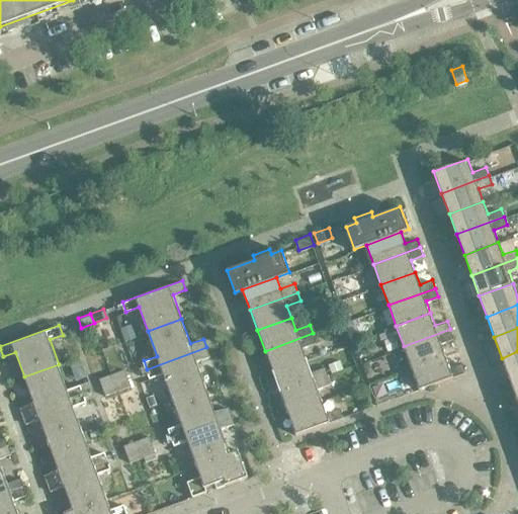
[(445,354),(441,342),(453,337),(450,329),(404,346),(411,366),(445,354)]
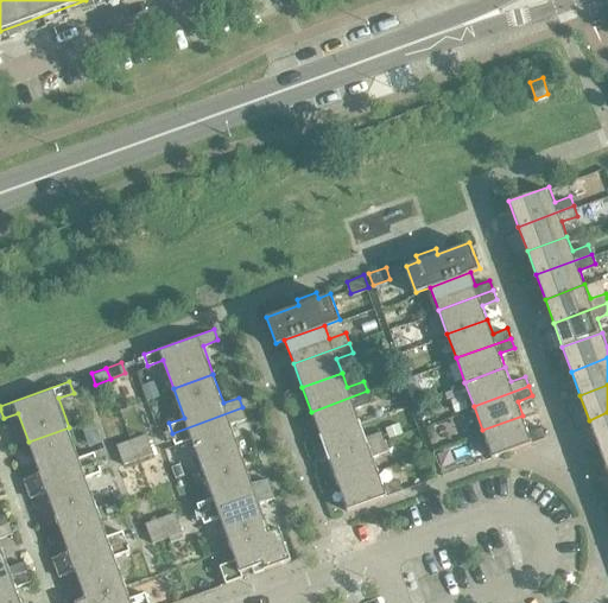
[(360,420),(355,406),(371,400),(367,391),(311,412),(320,436),(360,420)]
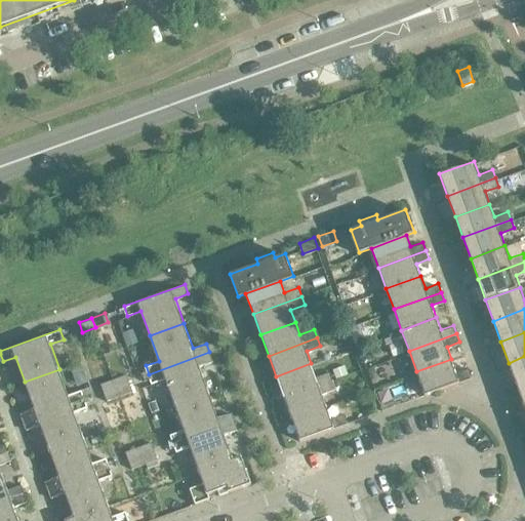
[(208,391),(199,365),(212,361),(209,352),(149,374),(152,383),(165,377),(174,403),(208,391)]
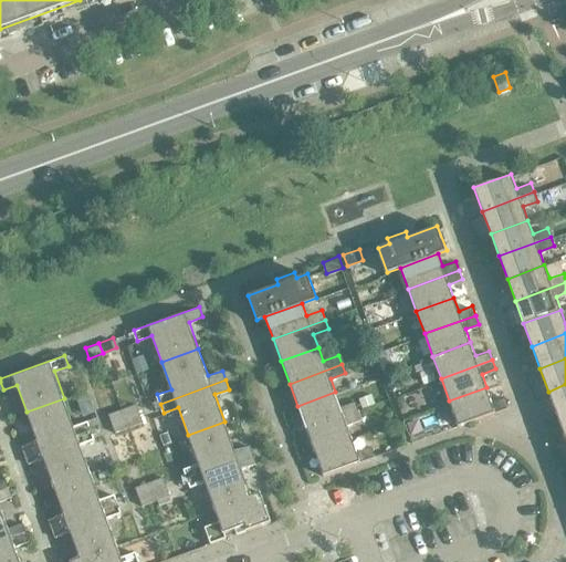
[(565,409),(565,384),(548,392),(556,414),(565,409)]
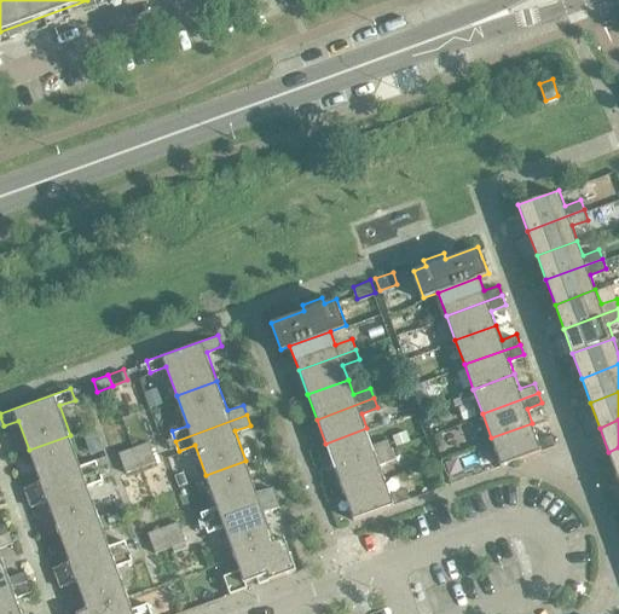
[(542,449),(556,444),(553,433),(537,438),(532,423),(491,438),(501,464),(542,449)]
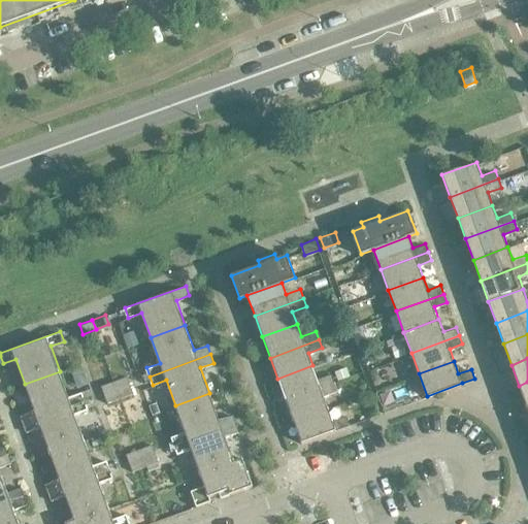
[(286,399),(334,381),(331,372),(317,378),(312,365),(277,379),(286,399)]
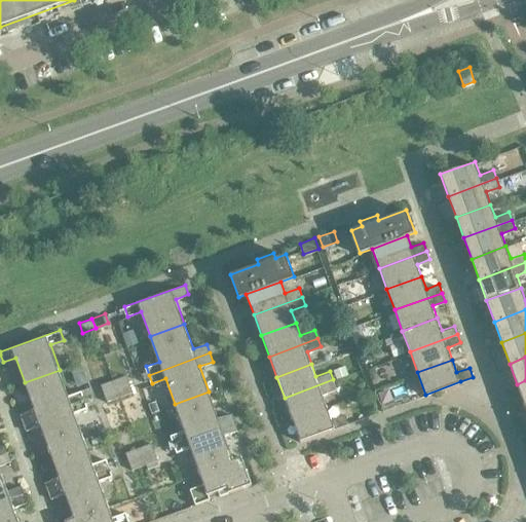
[(84,399),(81,389),(68,395),(60,370),(25,382),(34,407),(21,412),(24,420),(84,399)]
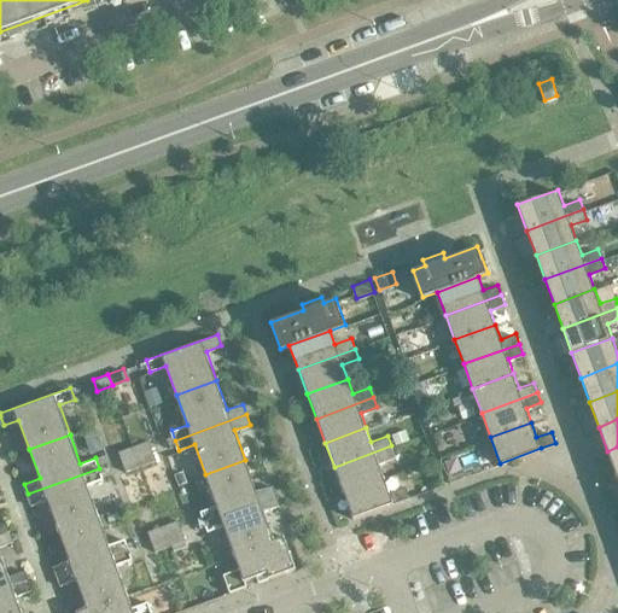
[(152,449),(149,438),(134,444),(138,454),(152,449)]
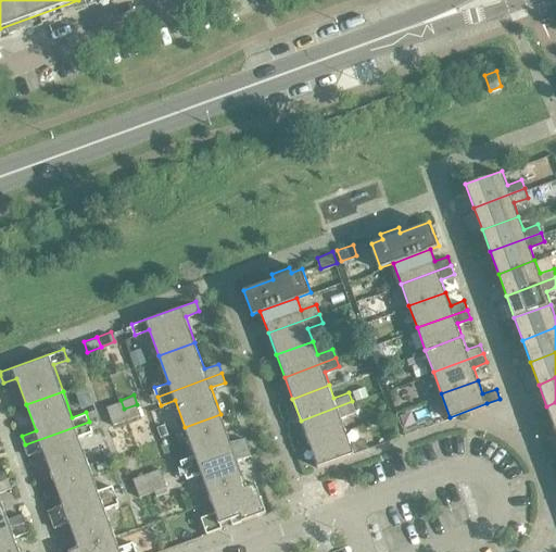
[(124,409),(121,400),(106,404),(110,414),(124,409)]
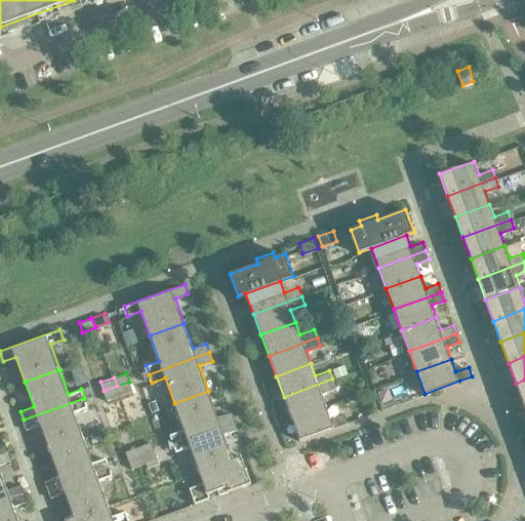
[(326,405),(322,393),(335,388),(332,378),(284,397),(291,417),(326,405)]
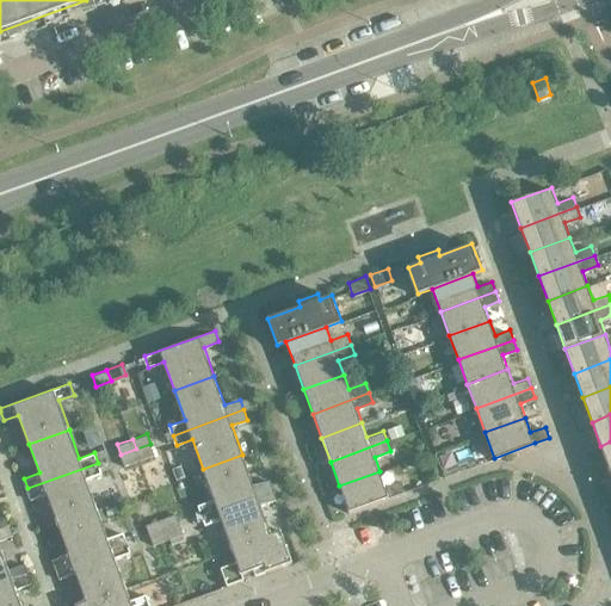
[(610,470),(610,469),(610,441),(600,446),(610,470)]
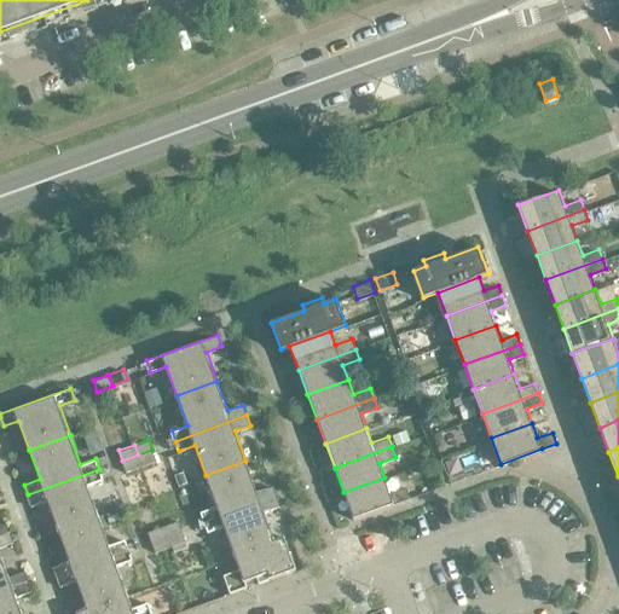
[(156,459),(152,450),(138,455),(142,464),(156,459)]
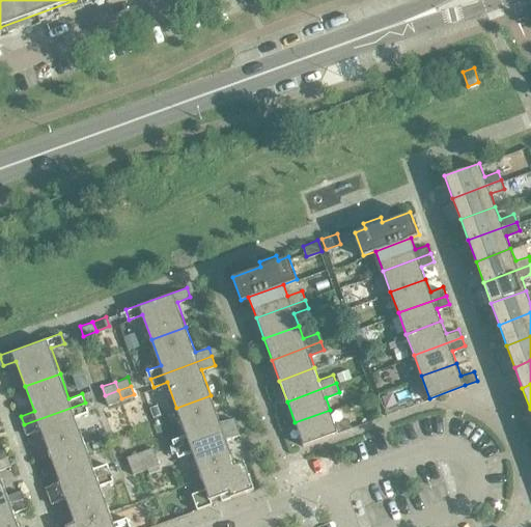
[(121,398),(118,390),(105,395),(108,404),(121,398)]
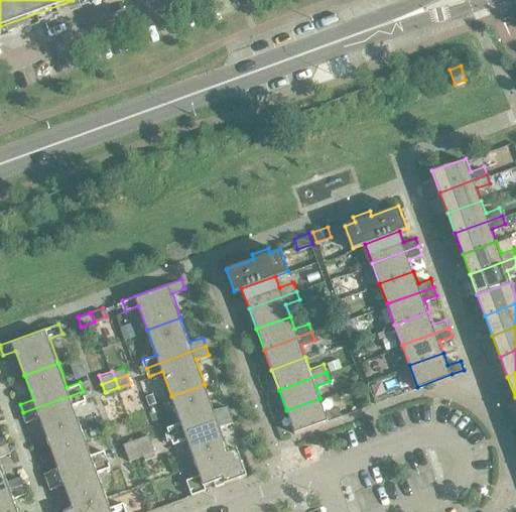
[(230,412),(227,404),(214,409),(205,384),(171,396),(180,421),(167,426),(170,434),(230,412)]
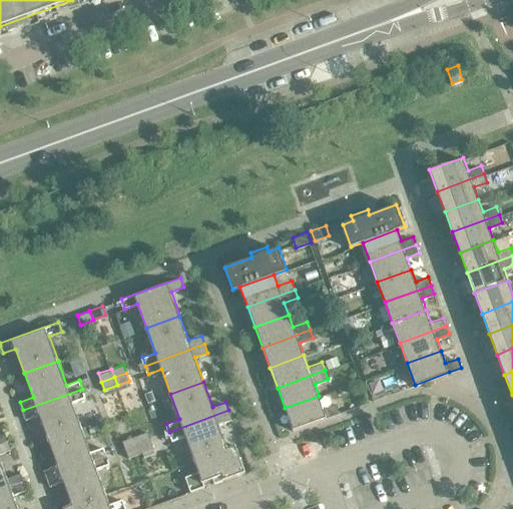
[(82,426),(72,402),(85,397),(82,389),(23,410),(26,418),(39,414),(48,439),(82,426)]
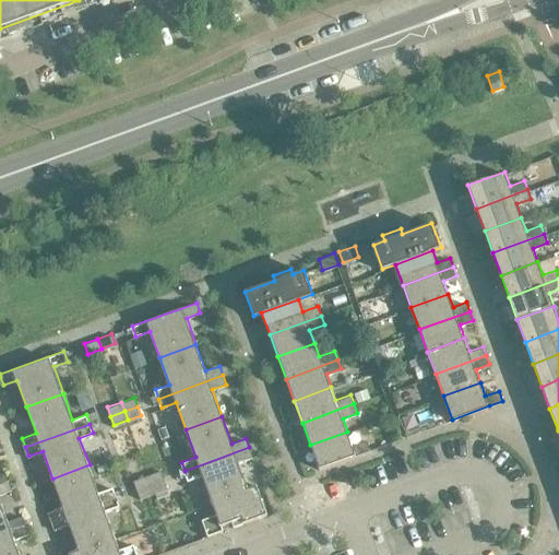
[(356,455),(370,449),(367,439),(353,445),(347,432),(310,445),(319,468),(356,455)]
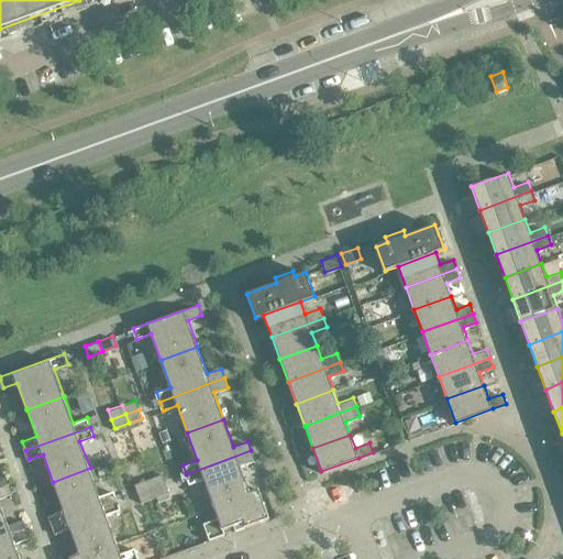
[(250,491),(241,464),(254,460),(251,450),(186,474),(189,483),(203,479),(212,504),(250,491)]
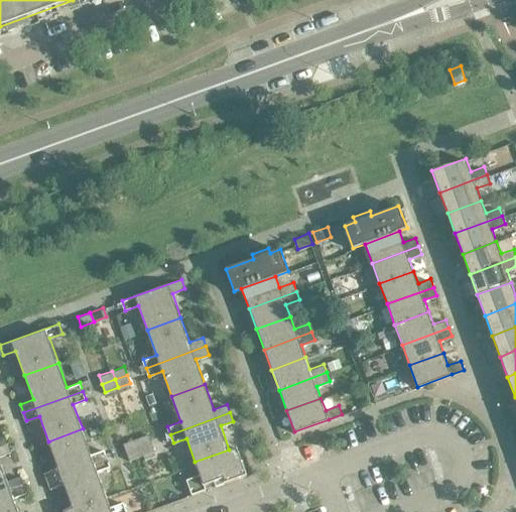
[(108,458),(105,450),(92,454),(83,428),(48,441),(57,467),(45,471),(48,479),(108,458)]
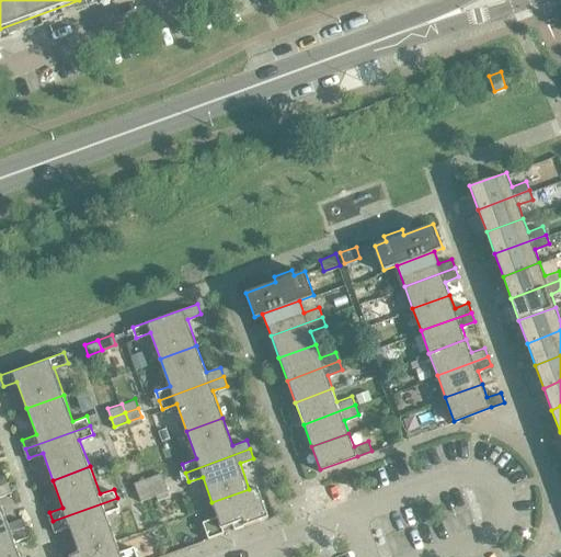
[(164,480),(161,472),(148,476),(151,486),(164,480)]
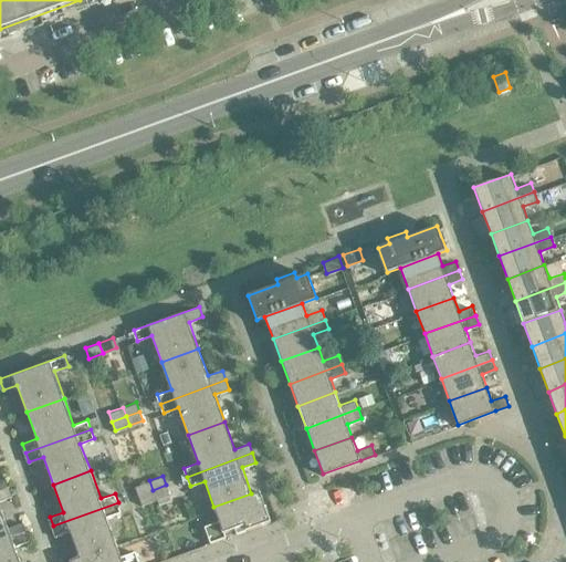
[(153,490),(149,480),(135,486),(138,495),(153,490)]
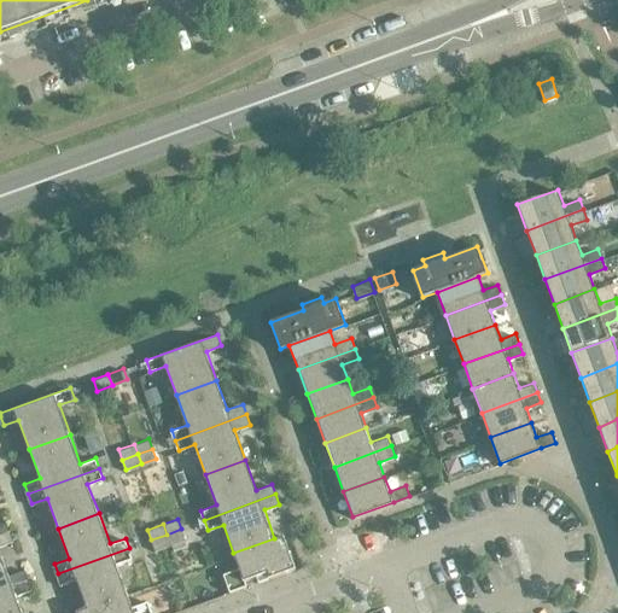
[(185,538),(181,529),(167,535),(170,544),(185,538)]
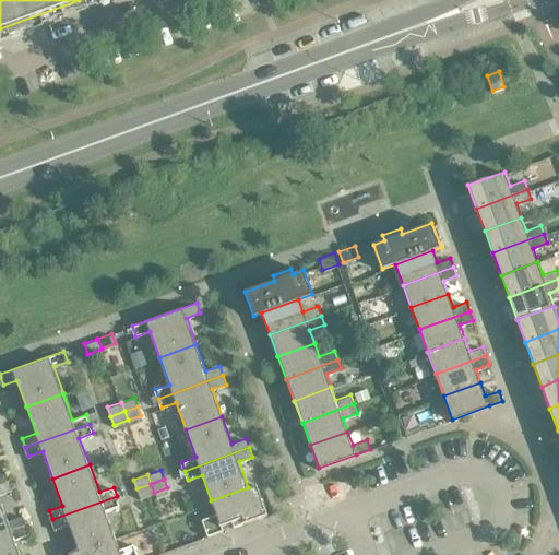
[(0,507),(3,507),(0,497),(0,492),(12,488),(9,480),(0,482),(0,507)]
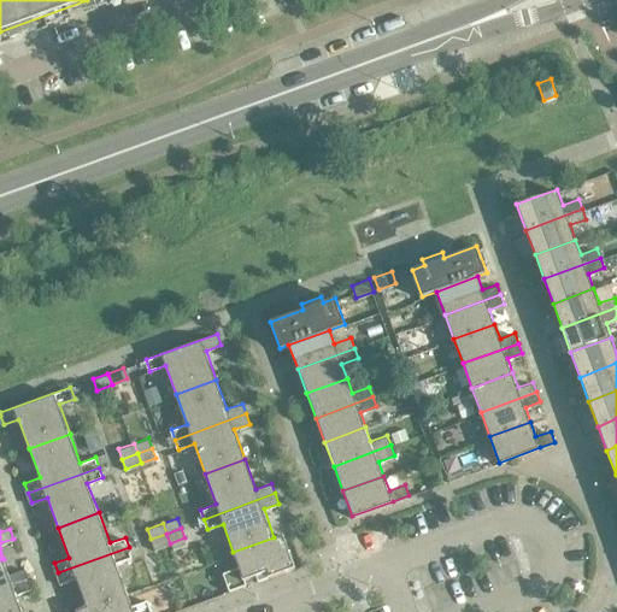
[(170,543),(166,534),(151,539),(154,548),(170,543)]
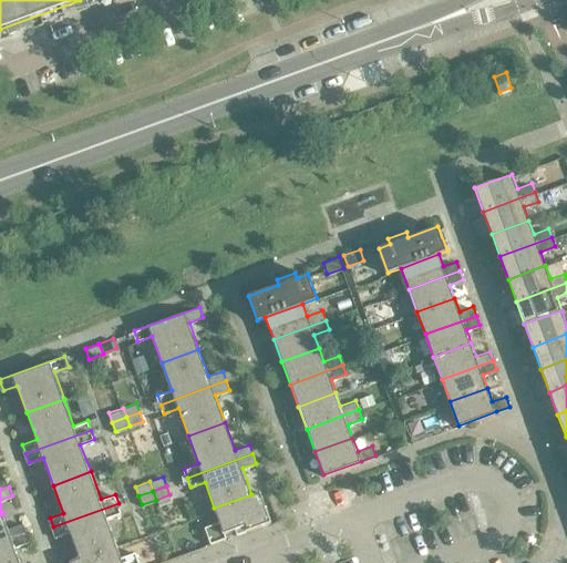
[(271,521),(260,491),(251,494),(214,508),(218,519),(204,524),(210,543),(227,536),(225,532),(235,528),(236,533),(271,521)]
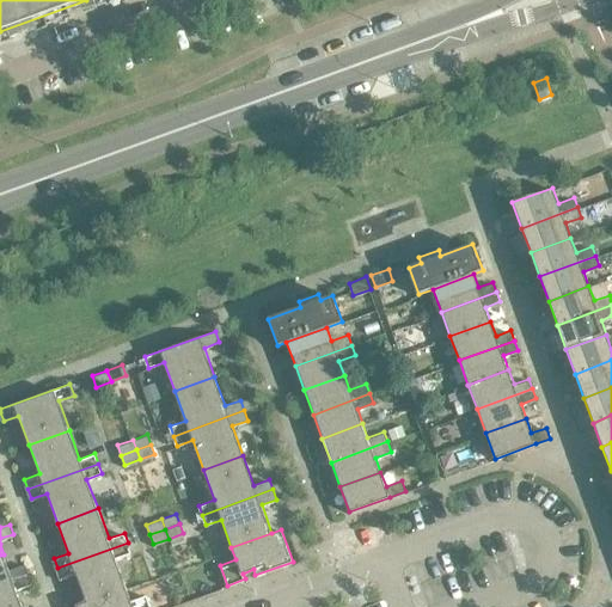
[(126,586),(116,558),(132,552),(128,543),(57,568),(61,578),(75,572),(85,600),(126,586)]
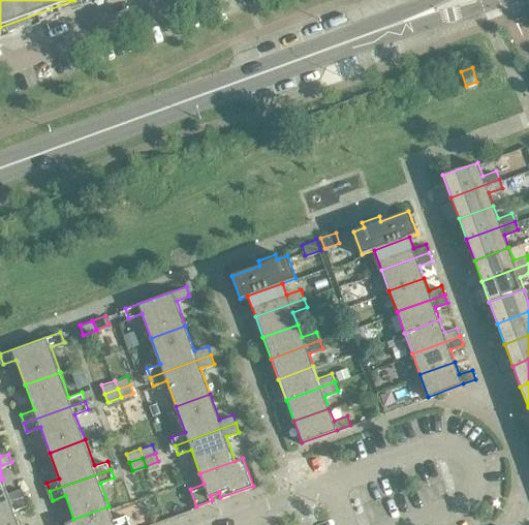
[(0,503),(24,495),(21,487),(7,492),(3,480),(0,480),(0,503)]
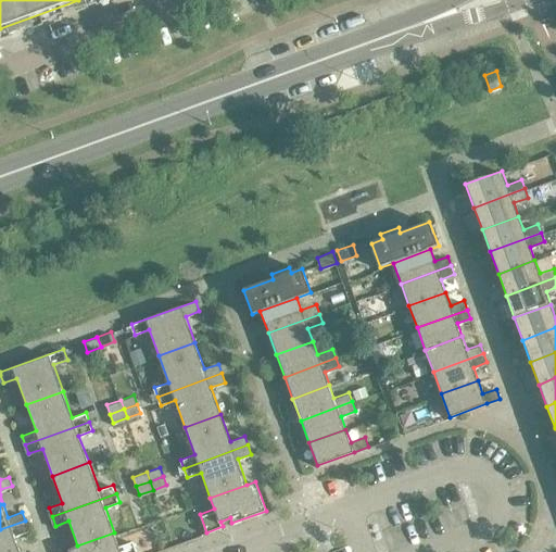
[(0,551),(5,551),(20,548),(14,535),(28,530),(25,521),(0,529),(0,551)]
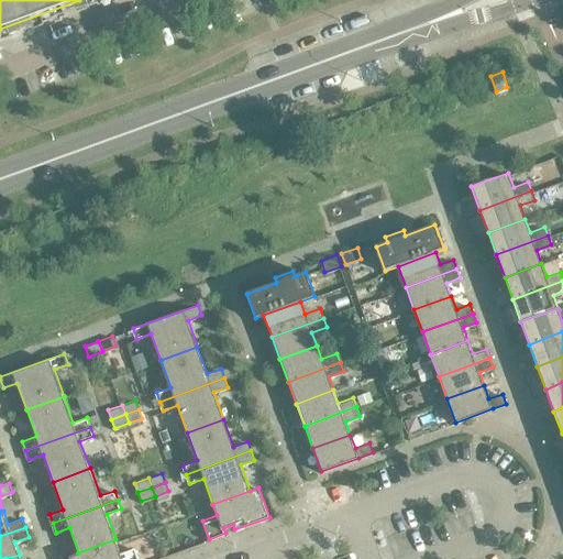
[(139,558),(134,546),(120,551),(116,539),(78,552),(70,556),(70,558),(139,558)]
